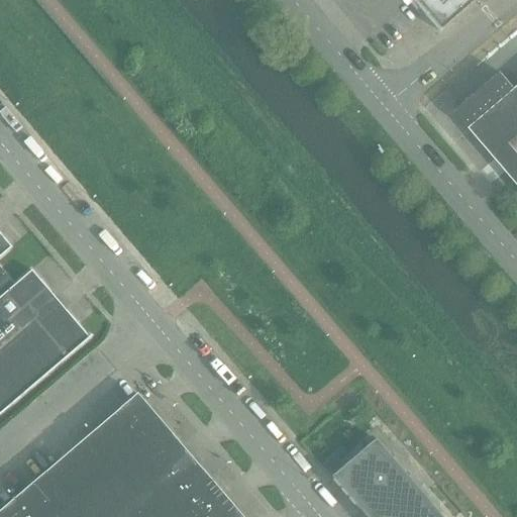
[(411,0),(413,1),(426,17),(439,32),(476,0),(411,0)]
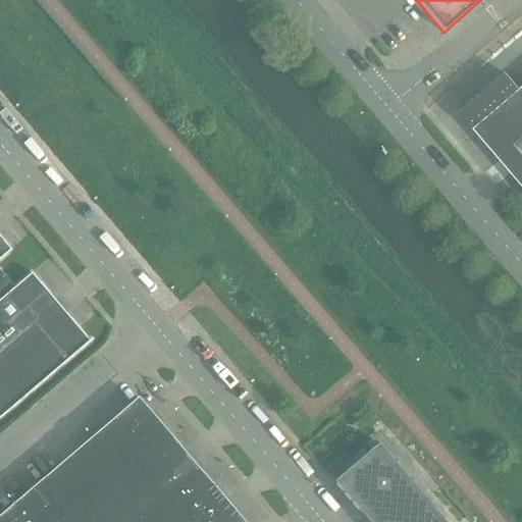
[(507,75),(460,115),(521,188),(521,89),(520,92),(517,88),(507,75)]
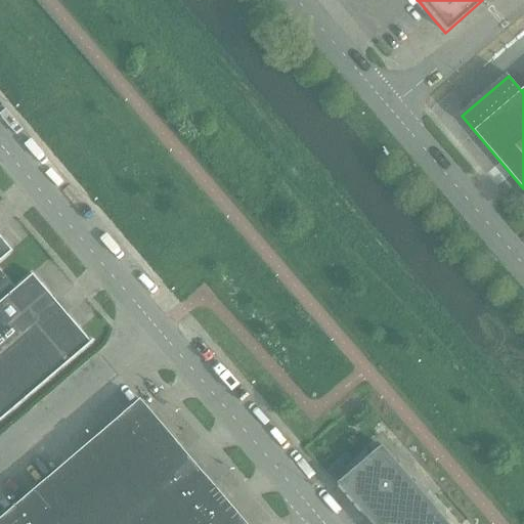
[(88,342),(66,315),(31,274),(13,290),(0,273),(0,260),(11,251),(0,238),(0,420),(92,342),(90,340),(88,342)]
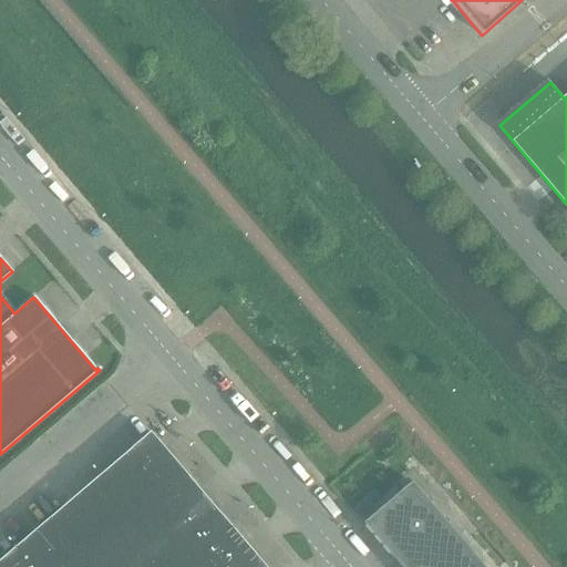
[(125,543),(193,484),(148,432),(100,474),(81,491),(125,543)]
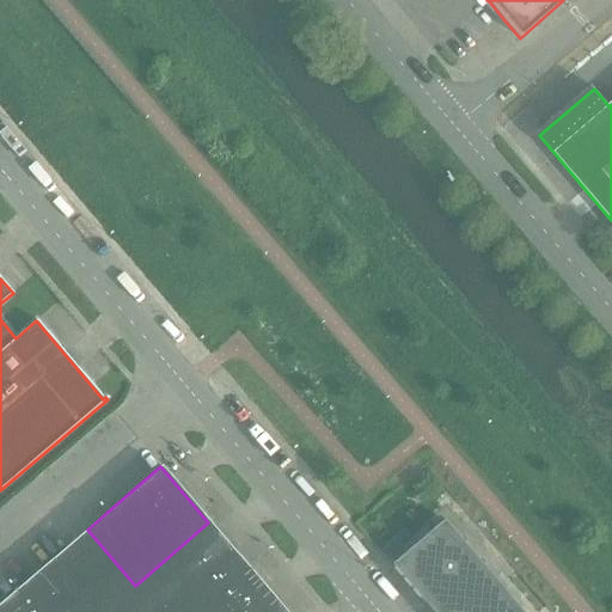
[(521,611),(442,521),(391,565),(424,604),(426,603),(433,611),(521,611)]
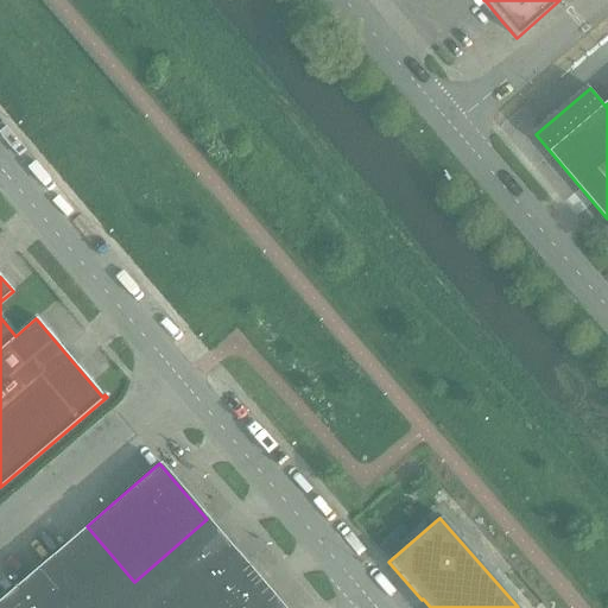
[(283,607),(236,553),(207,519),(134,582),(156,607),(283,607)]
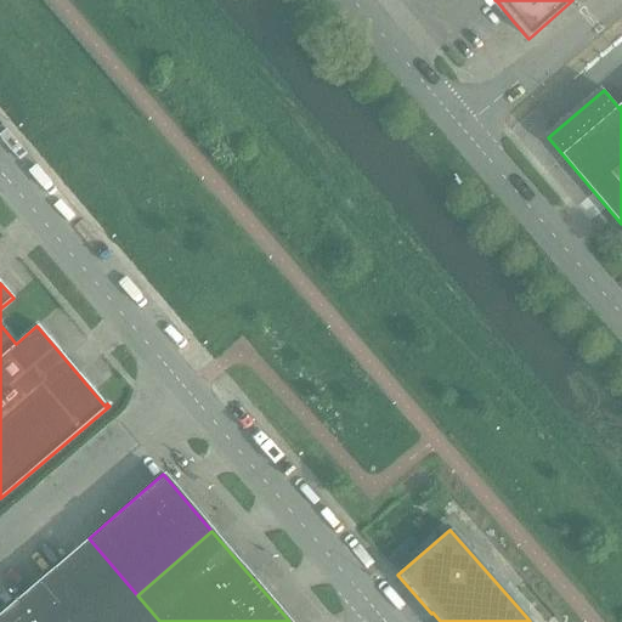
[(32,621),(105,621),(137,595),(89,538),(15,601),(32,621)]
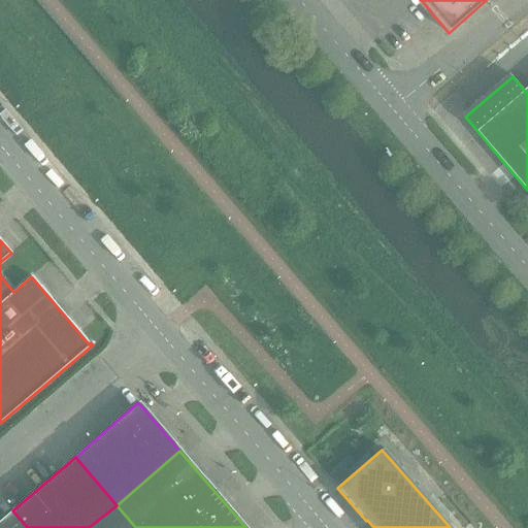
[(135,527),(117,505),(89,527),(135,527)]
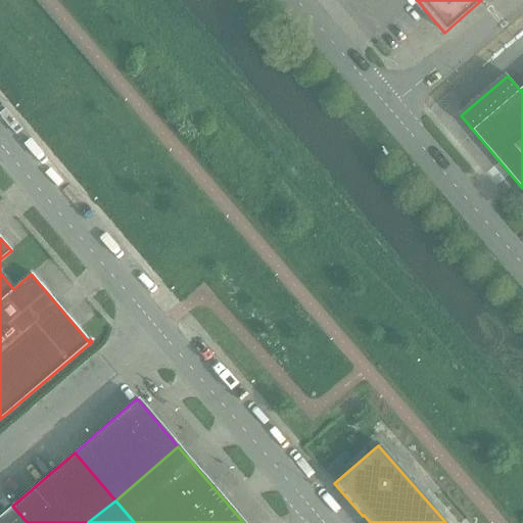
[(27,522),(12,506),(12,505),(10,506),(11,507),(0,516),(0,522),(27,522)]
